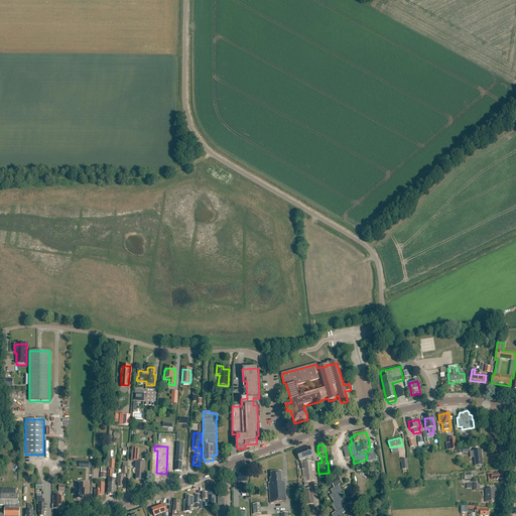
[(309,447),(296,453),(299,462),(299,461),(301,465),(302,466),(304,486),(308,486),(308,483),(315,482),(313,471),(311,472),(310,463),(314,463),(313,457),(312,457),(309,447)]
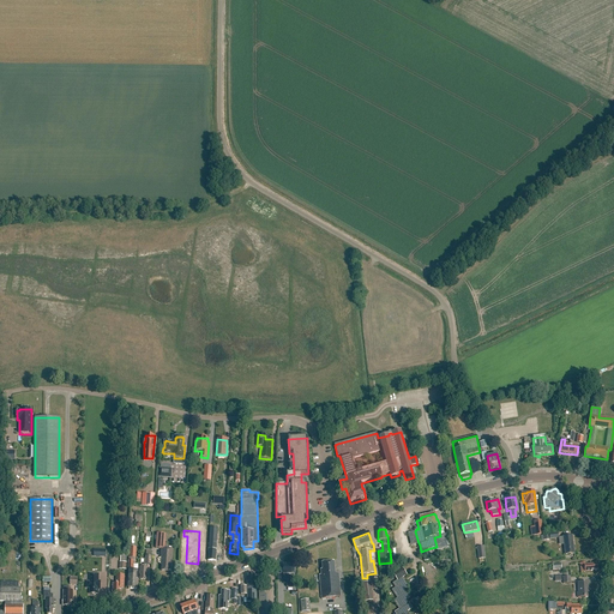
[(172,566),(173,549),(164,549),(166,535),(157,534),(156,548),(161,549),(161,557),(162,557),(161,565),(162,565),(161,571),(170,572),(170,566),(172,566)]
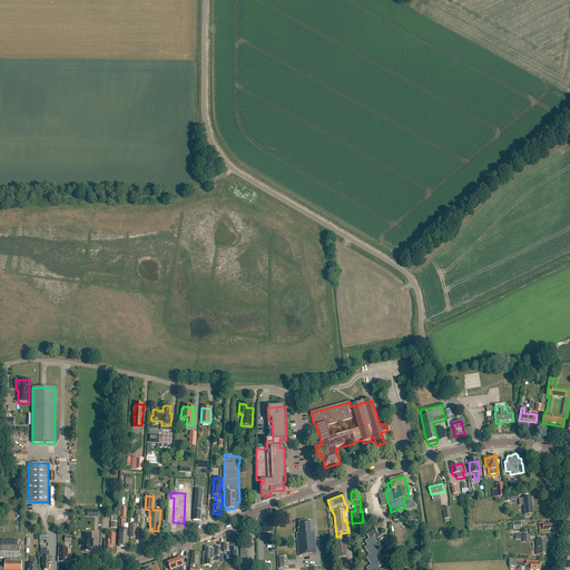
[(531,498),(522,499),(524,516),(533,514),(531,498)]
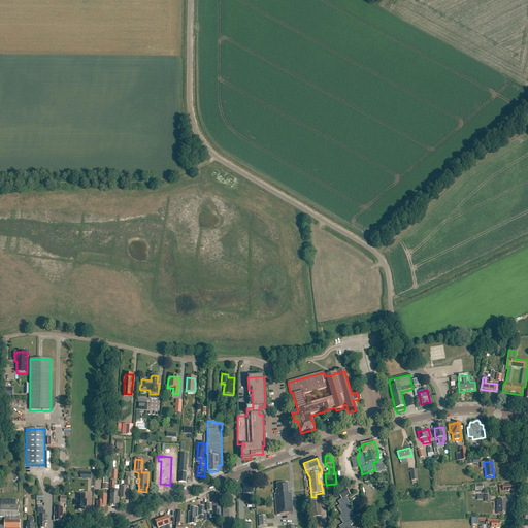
[(121,487),(120,494),(121,494),(121,498),(126,499),(126,493),(127,493),(127,488),(127,486),(130,486),(130,473),(126,473),(126,477),(125,486),(124,486),(124,488),(121,487)]
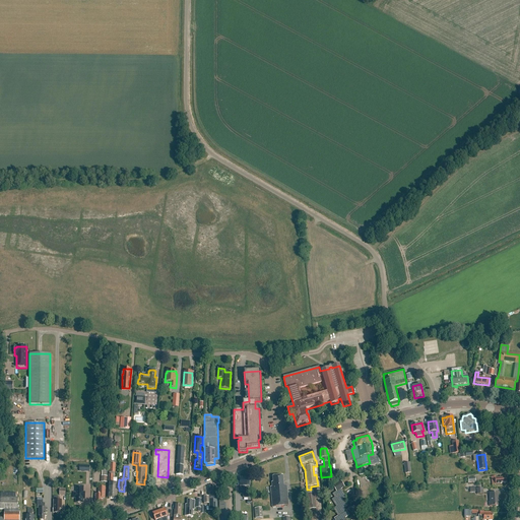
[(116,499),(117,483),(113,483),(113,475),(109,474),(109,483),(110,483),(109,499),(116,499)]
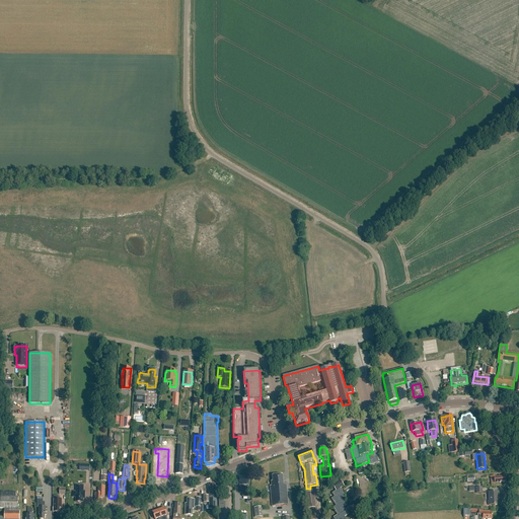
[(283,475),(272,475),(273,482),(271,482),(272,486),(270,487),(272,507),(288,505),(286,485),(283,486),(283,475)]
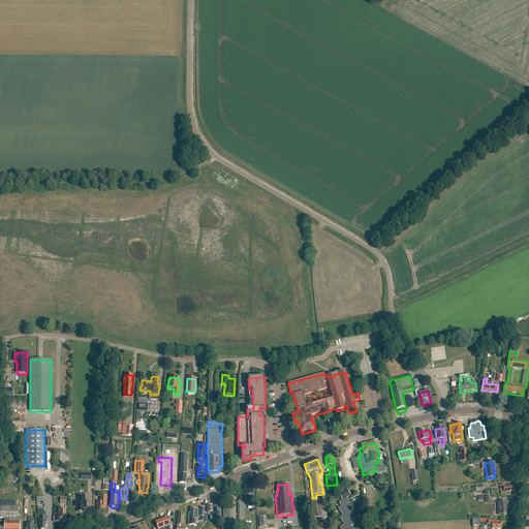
[(253,487),(244,487),(244,495),(246,495),(247,506),(254,506),(253,495),(253,487)]
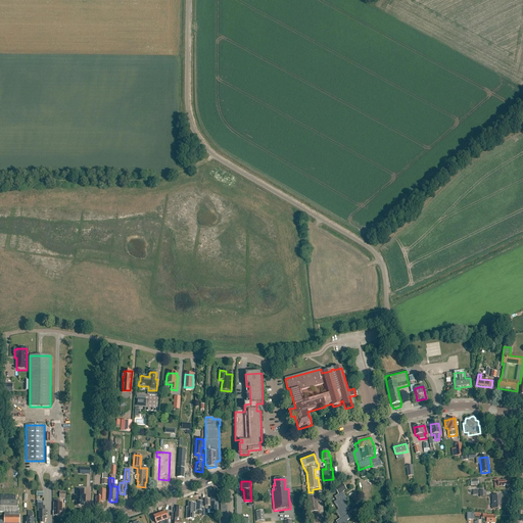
[(346,490),(343,484),(335,489),(338,494),(334,497),(337,501),(345,495),(343,492),(346,490)]
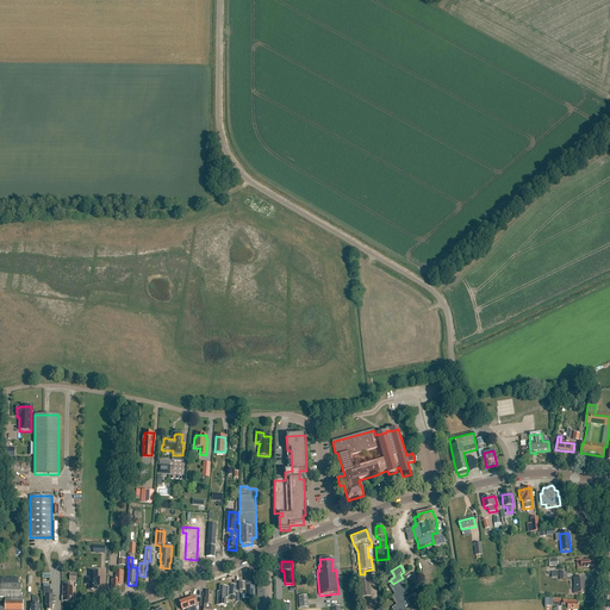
[(91,591),(93,592),(95,591),(97,591),(98,586),(100,586),(100,578),(98,578),(98,571),(89,571),(89,579),(87,578),(86,584),(89,585),(89,591),(91,591)]
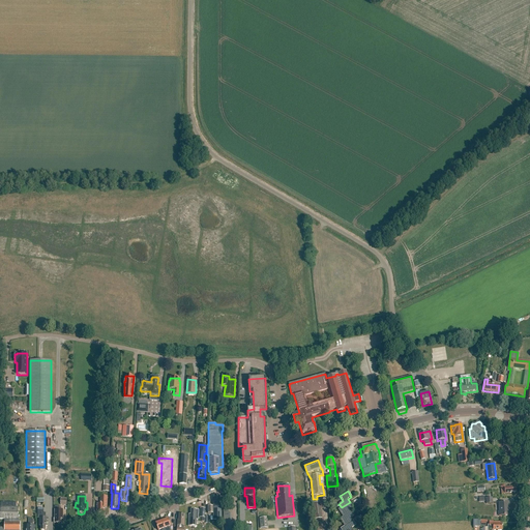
[(97,504),(97,512),(104,512),(105,508),(107,508),(108,497),(100,496),(100,504),(97,504)]
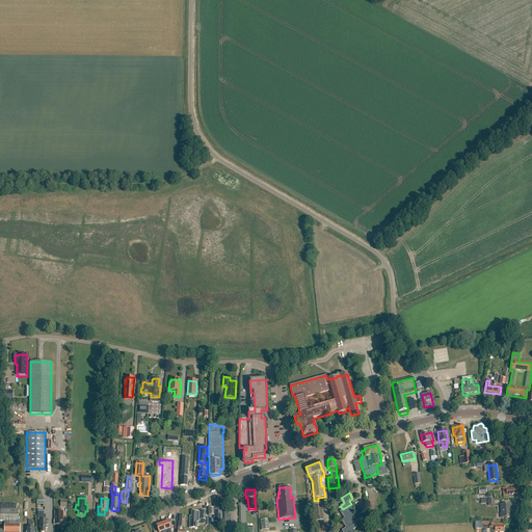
[(214,515),(214,519),(220,519),(222,519),(222,500),(214,500),(214,508),(209,508),(209,515),(214,515)]
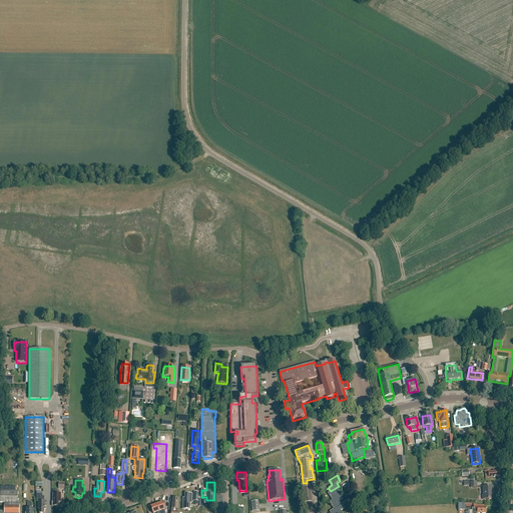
[(15,487),(0,486),(0,497),(0,502),(4,503),(4,511),(0,510),(0,512),(19,512),(19,506),(19,503),(17,503),(17,492),(15,492),(15,487)]
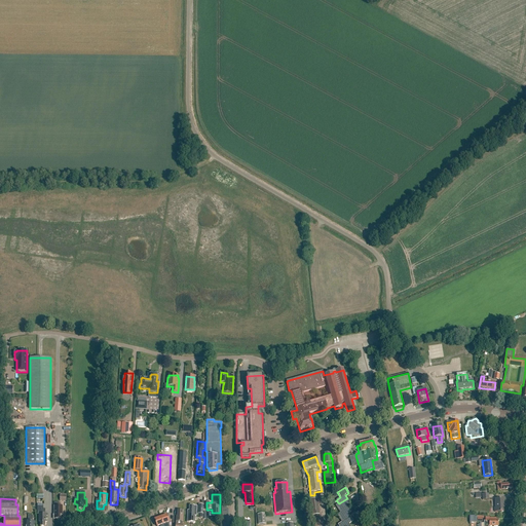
[(317,498),(309,499),(311,516),(320,515),(317,498)]
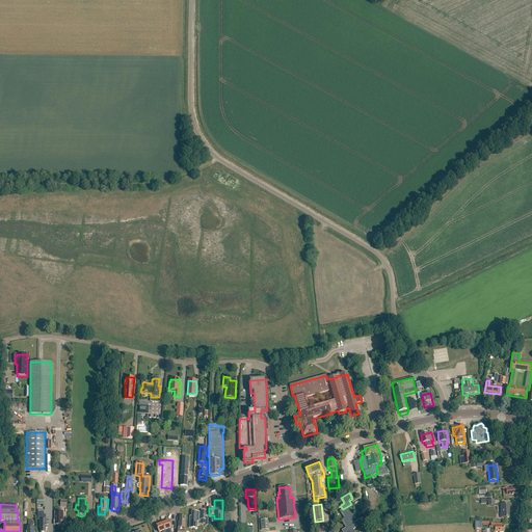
[(353,508),(351,504),(343,509),(340,511),(344,519),(352,513),(350,510),(353,508)]
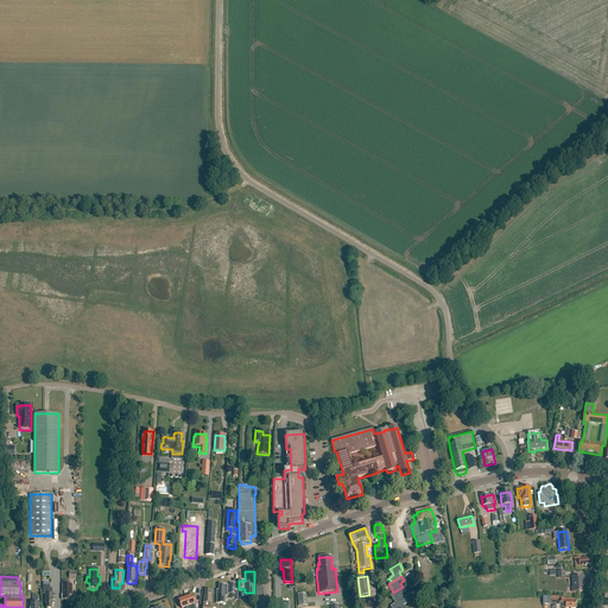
[(572,577),(574,587),(572,587),(572,593),(583,591),(583,581),(584,581),(583,576),(572,577)]
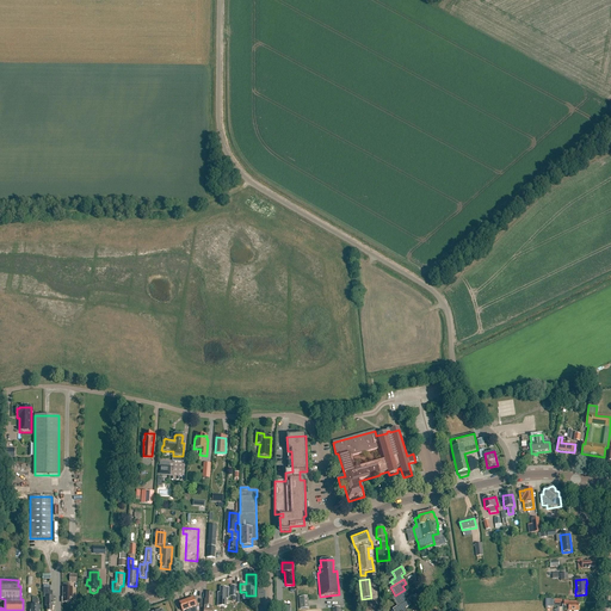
[(63,598),(62,598),(62,603),(71,603),(71,599),(73,599),(73,588),(68,588),(68,584),(63,584),(63,598)]
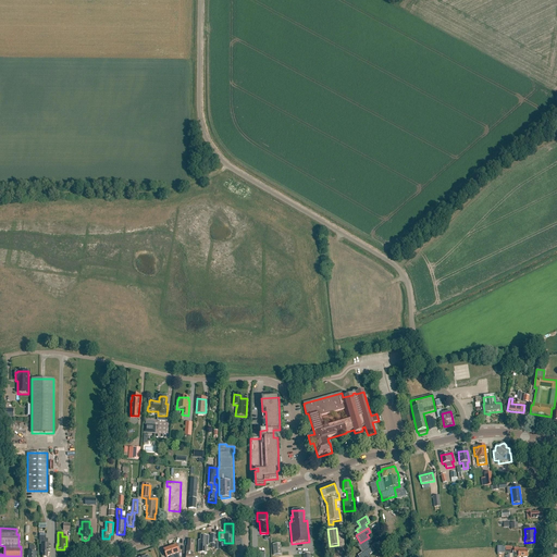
[(39,544),(41,544),(41,553),(42,553),(42,556),(47,556),(48,553),(49,553),(49,544),(48,544),(48,540),(46,540),(46,534),(39,534),(39,544)]
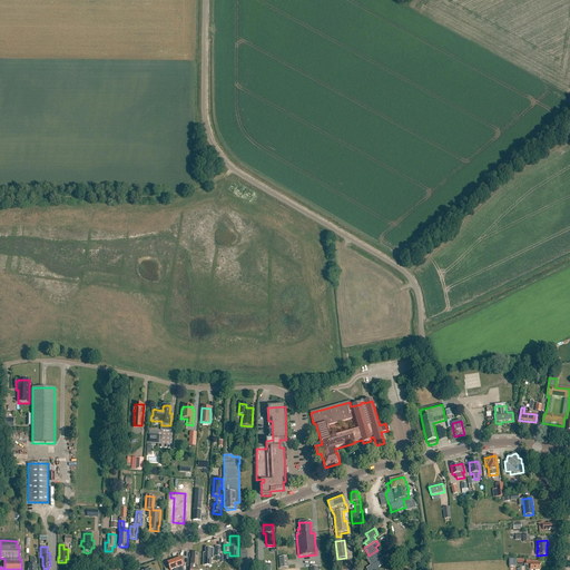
[(204,553),(203,564),(210,564),(210,559),(213,559),(214,549),(210,549),(206,548),(205,553),(204,553)]
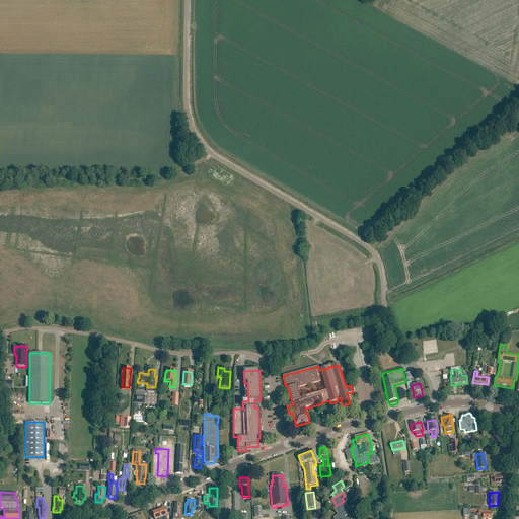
[(347,506),(344,501),(336,506),(332,508),(338,515),(338,516),(346,510),(344,507),(347,506)]
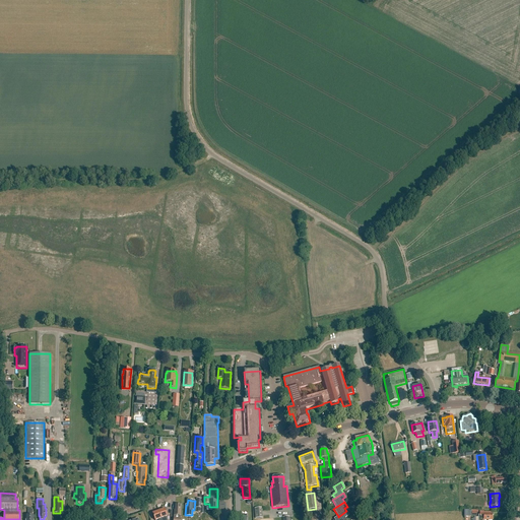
[(181,516),(182,505),(176,505),(175,510),(174,513),(173,519),(181,519),(181,518),(181,516)]
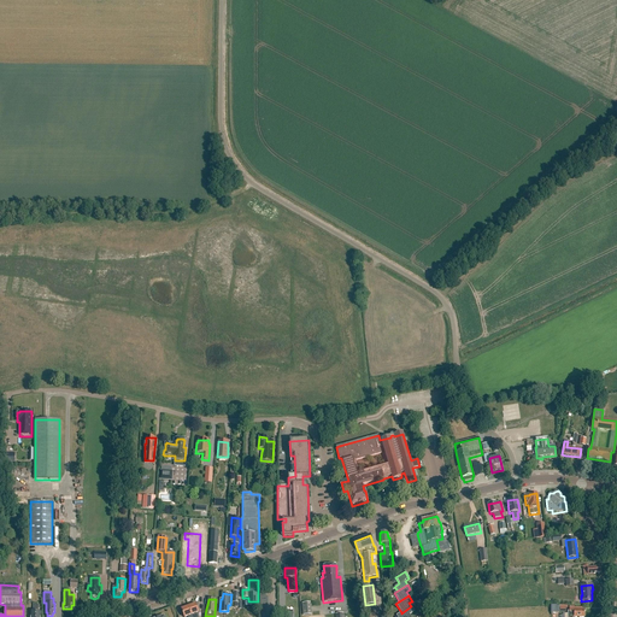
[(188,606),(192,616),(198,616),(198,613),(199,612),(195,604),(188,606)]
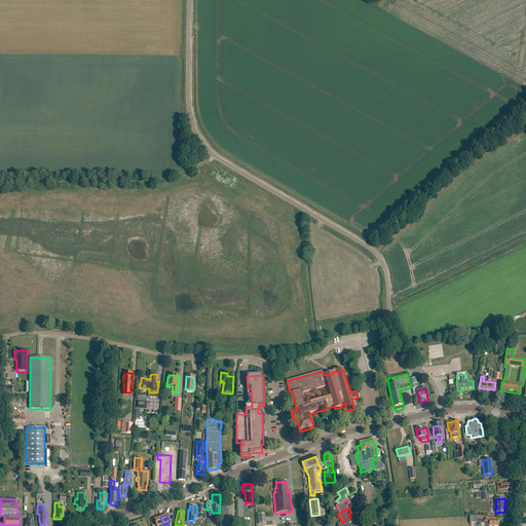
[(33,522),(33,516),(29,516),(28,522),(26,522),(26,525),(34,525),(35,522),(33,522)]
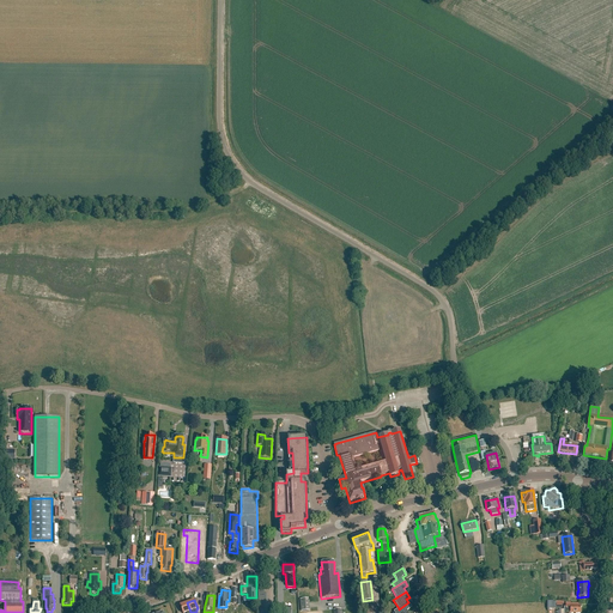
[(190,612),(187,602),(180,606),(182,612),(184,612),(187,612),(186,612),(190,612)]
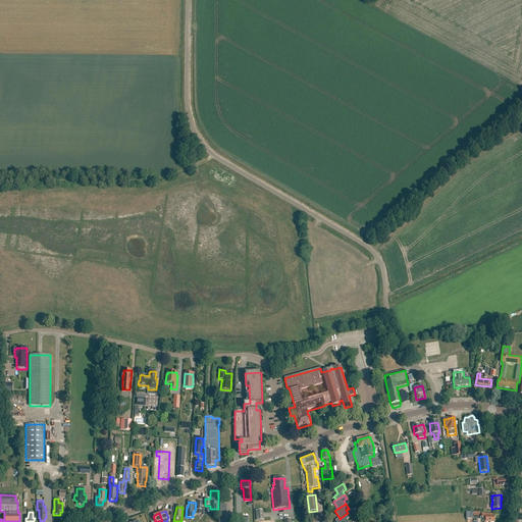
[(351,517),(348,513),(340,519),(340,518),(335,521),(348,521),(347,520),(351,517)]
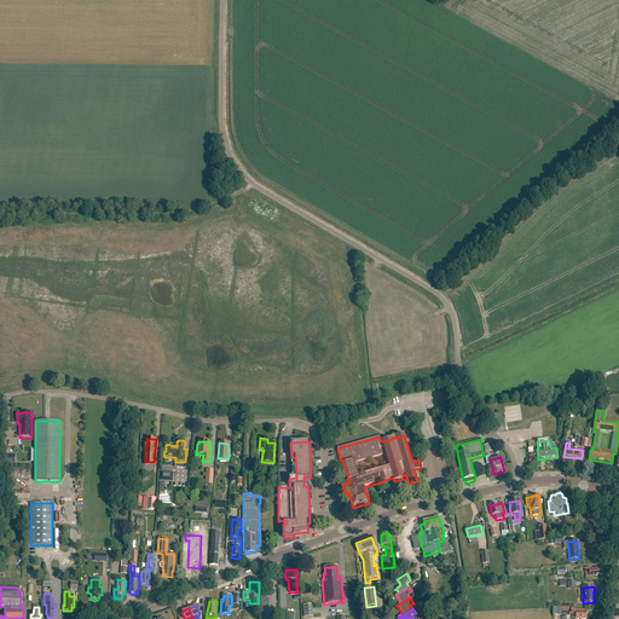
[(583,609),(576,609),(576,608),(571,609),(571,614),(570,614),(570,618),(574,618),(576,618),(585,618),(586,612),(583,612),(583,609)]
